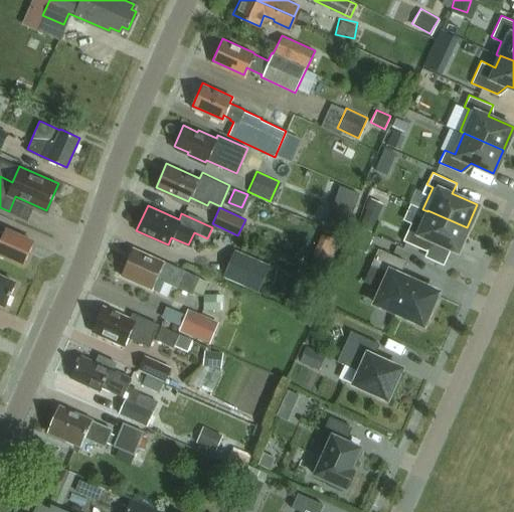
[(457,250),(467,227),(427,210),(427,211),(418,232),(408,227),(402,239),(424,248),(435,240),(457,250)]
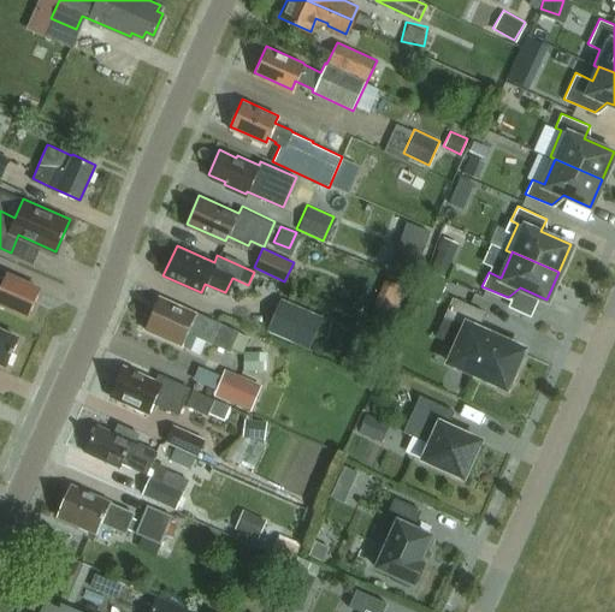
[(4,275),(0,274),(0,301),(28,314),(40,287),(5,272),(4,275)]
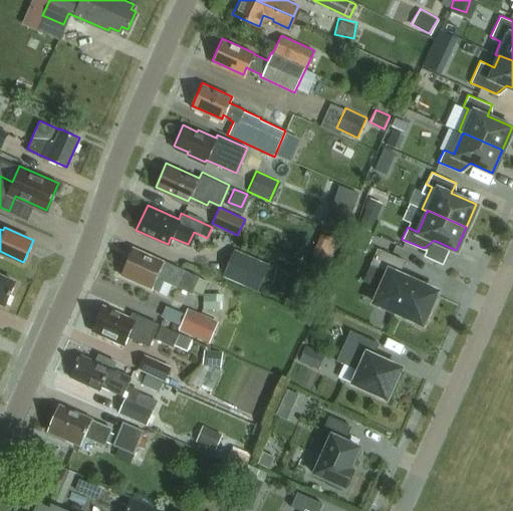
[(320,232),(310,253),(327,261),(337,240),(320,232)]
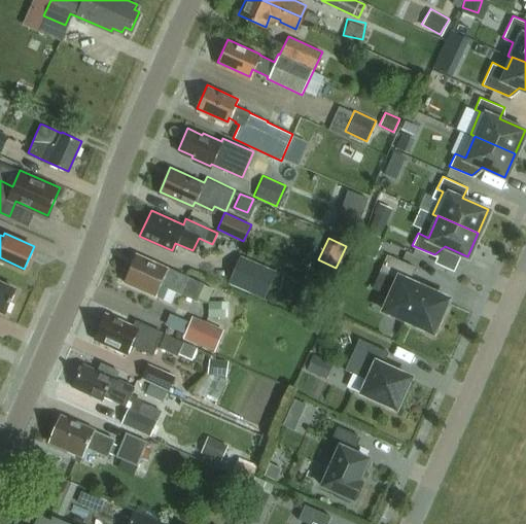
[(186,275),(136,252),(130,266),(127,265),(121,277),(125,278),(124,281),(170,302),(175,290),(196,300),(197,298),(206,302),(212,288),(203,284),(204,281),(186,274),(186,275)]
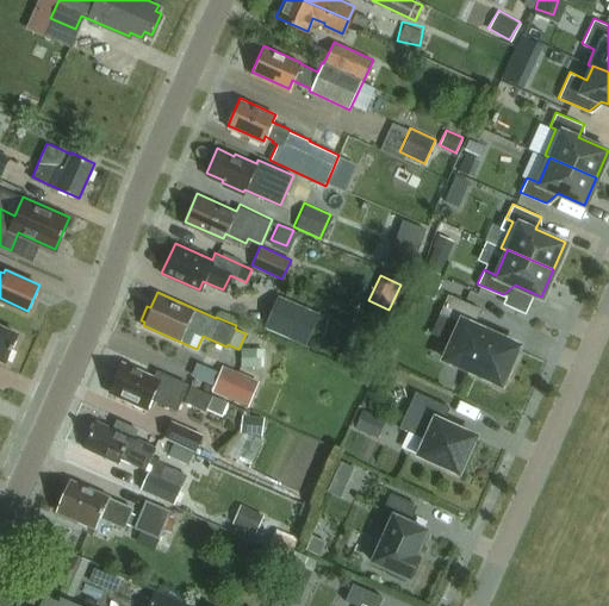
[(501,382),(516,347),(517,345),(472,325),(480,307),(447,293),(439,312),(461,322),(445,357),(501,382)]
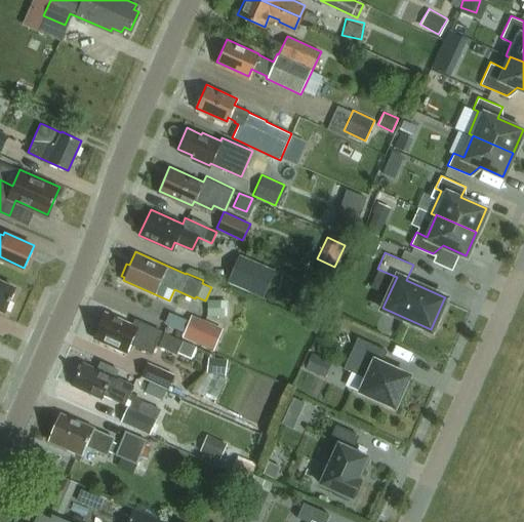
[(274,271),(238,254),(226,282),(262,298),(274,271)]
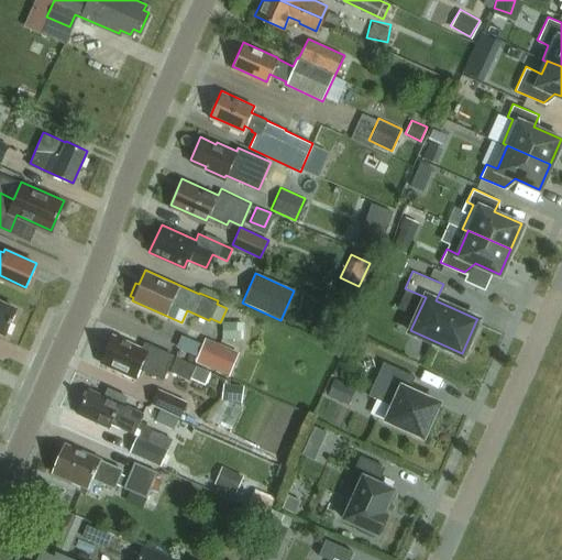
[(0,333),(4,336),(6,332),(17,308),(0,299),(0,333)]
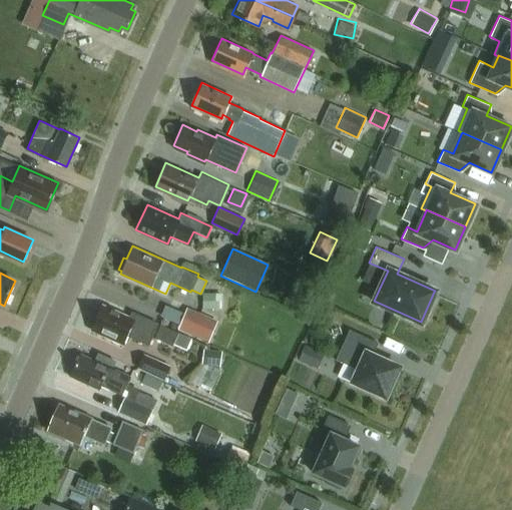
[(178,321),(183,310),(163,302),(159,312),(178,321)]
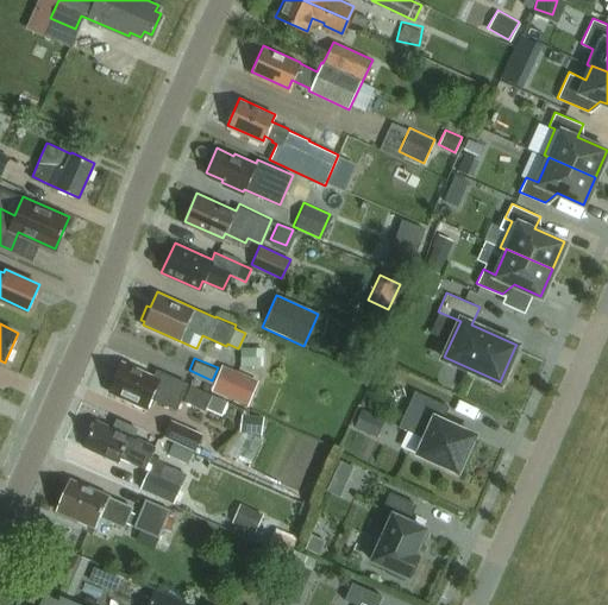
[(120,360),(108,389),(130,398),(135,403),(145,408),(150,397),(175,409),(187,384),(156,370),(154,375),(120,360)]
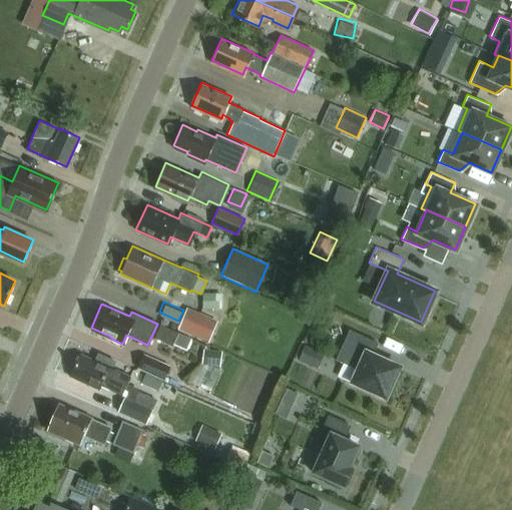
[(216,321),(186,308),(177,329),(206,342),(216,321)]
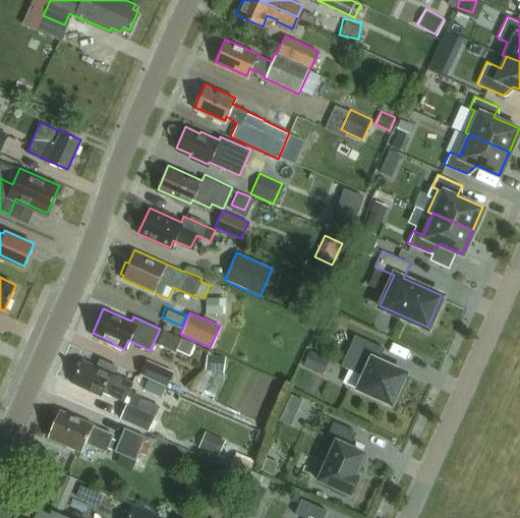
[(193,343),(163,330),(158,342),(188,355),(193,343)]
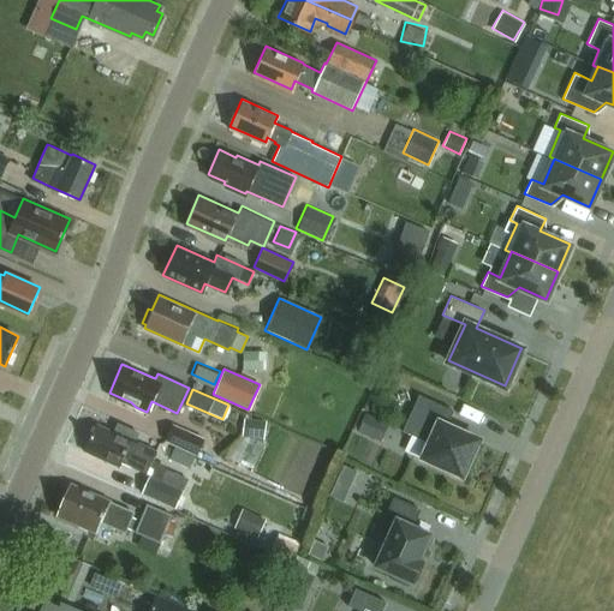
[(463,475),(478,438),(447,424),(453,409),(417,393),(401,430),(428,442),(421,457),(463,475)]
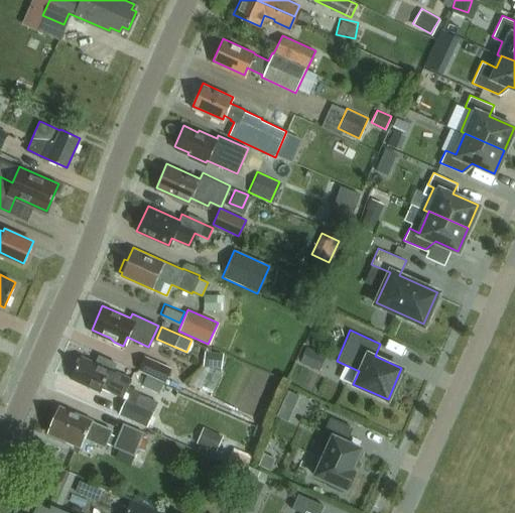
[(319,369),(326,354),(305,346),(299,361),(319,369)]
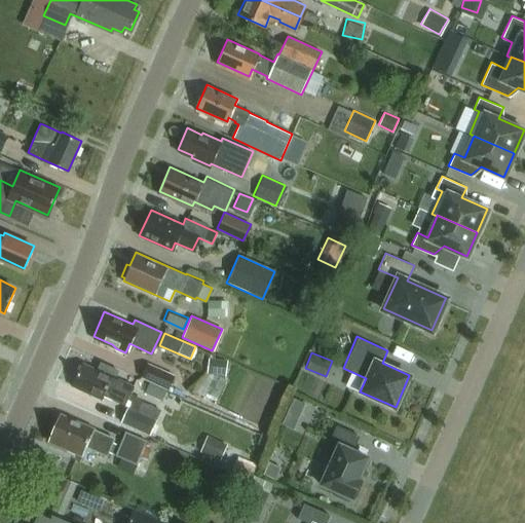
[(225,374),(227,359),(208,357),(207,372),(225,374)]
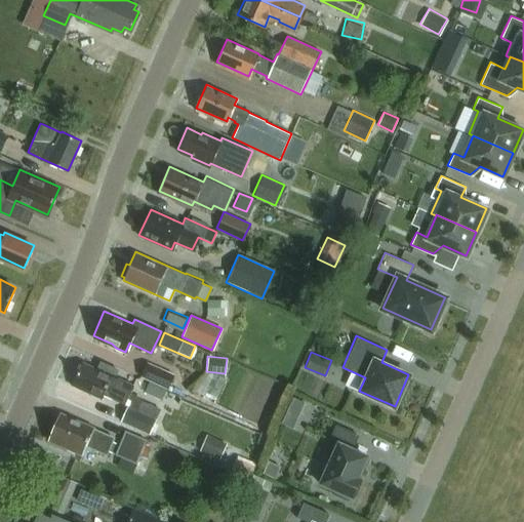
[(125,398),(128,392),(132,384),(114,375),(117,368),(99,360),(96,368),(81,361),(71,384),(102,397),(103,394),(123,403),(125,398)]
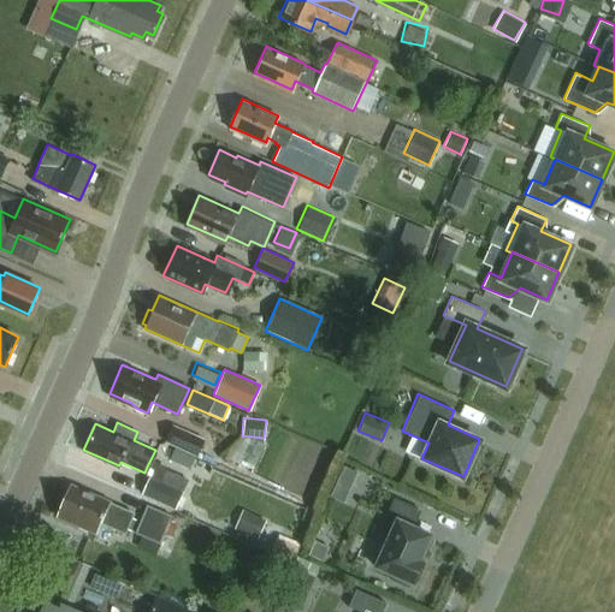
[(203,438),(171,423),(164,440),(196,455),(203,438)]
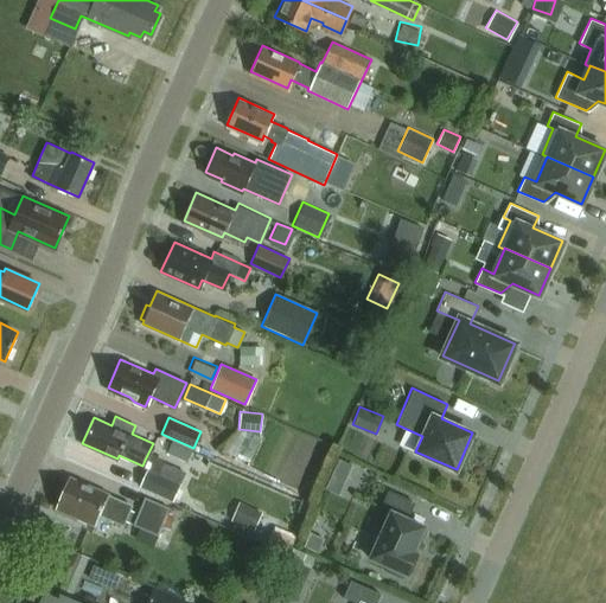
[(172,501),(179,482),(185,472),(164,462),(165,460),(148,453),(145,460),(148,461),(138,486),(172,501)]
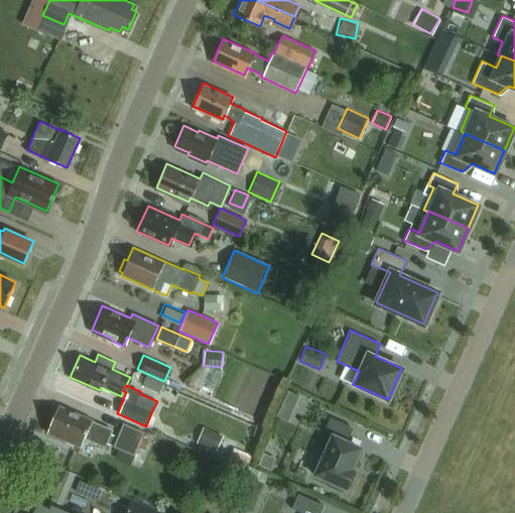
[(104,445),(111,428),(58,406),(47,430),(63,437),(67,440),(80,445),(84,436),(104,445)]
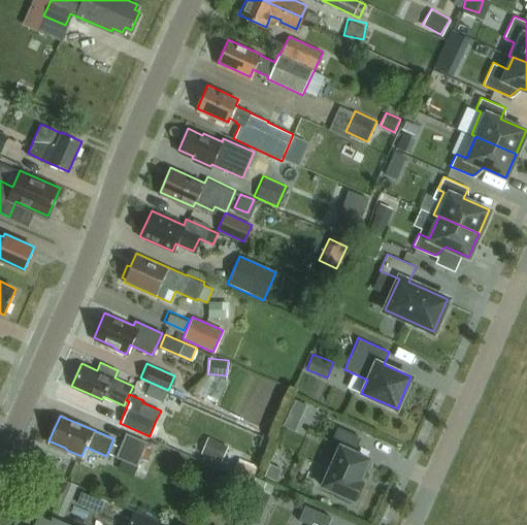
[(354,499),(362,482),(359,480),(368,458),(354,451),(360,436),(337,426),(327,451),(335,455),(322,485),(336,492),(335,495),(350,502),(352,498),(354,499)]
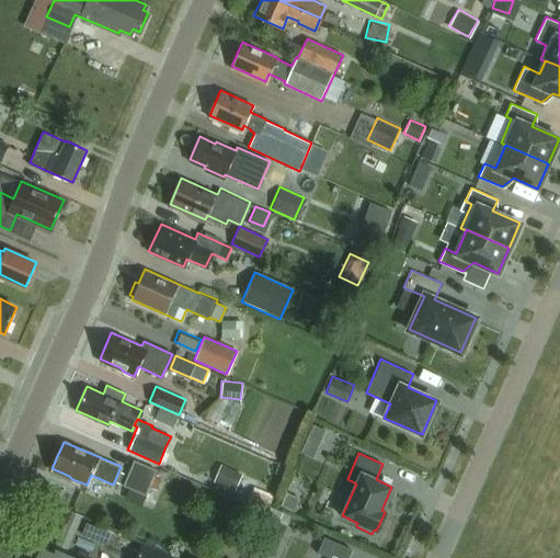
[(155,468),(132,459),(121,485),(143,494),(155,468)]
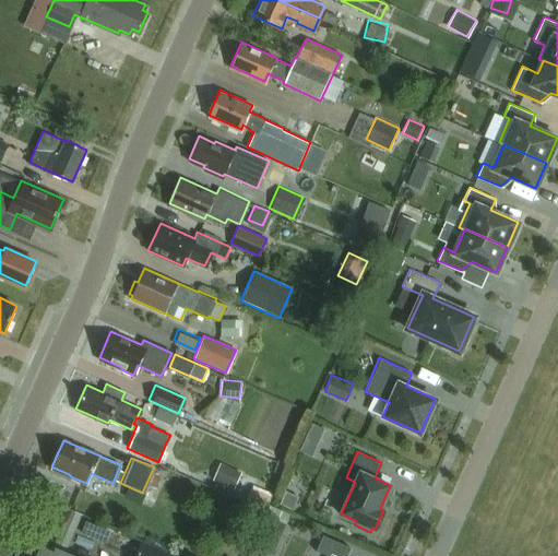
[(234,487),(240,471),(220,462),(212,477),(234,487)]
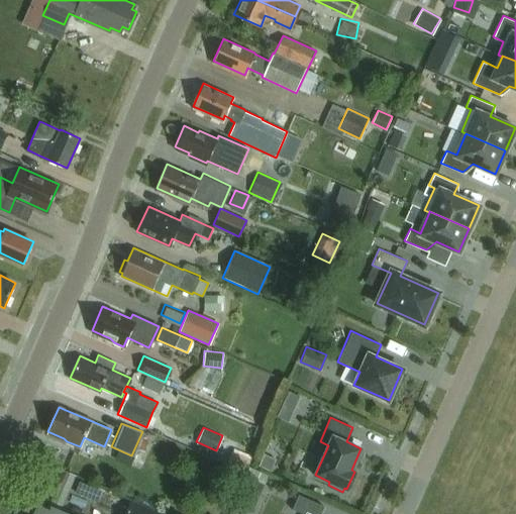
[(244,471),(250,457),(231,449),(226,463),(244,471)]
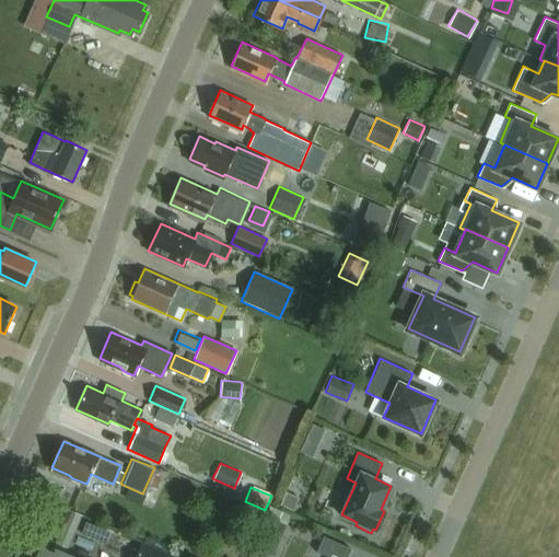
[(334,556),(333,556),(347,556),(352,547),(324,535),(317,549),(334,556)]
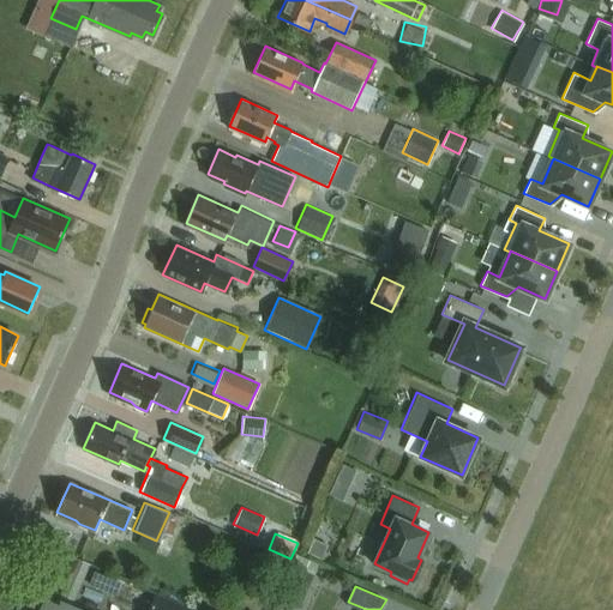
[(182,609),(154,597),(148,609),(182,609)]
